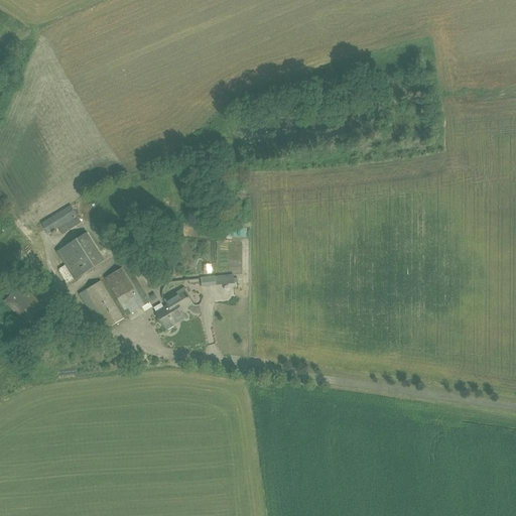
[(72,206),(50,219),(42,224),(48,234),(57,229),(61,235),(83,221),(79,214),(77,216),(72,206)]
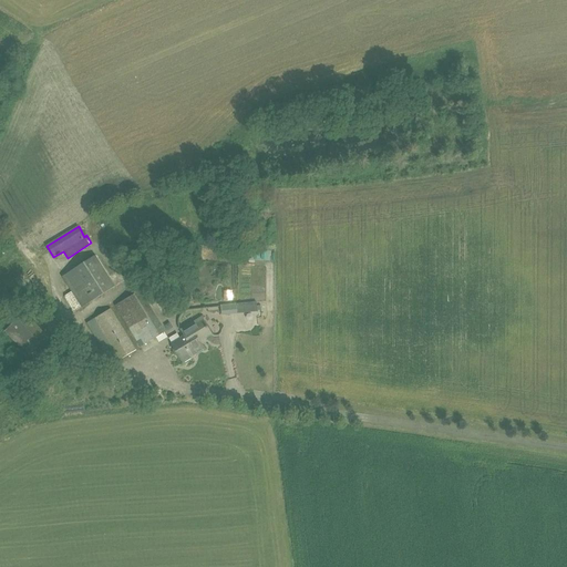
[(192,305),(186,261),(194,261),(193,248),(184,249),(185,257),(176,258),(178,275),(175,275),(179,306),(192,305)]
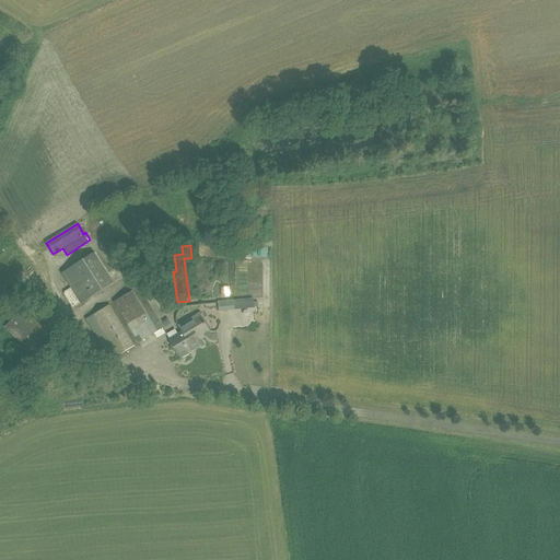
[(86,259),(73,267),(63,272),(82,303),(92,296),(92,298),(105,290),(86,259)]
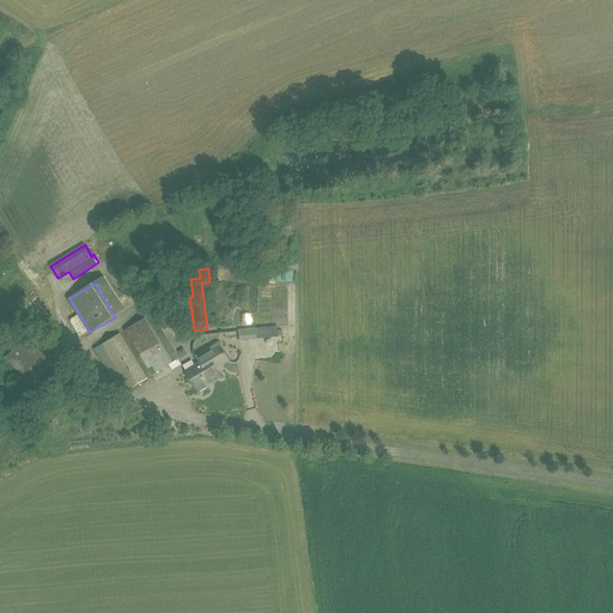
[(152,376),(180,358),(153,315),(126,331),(152,376)]
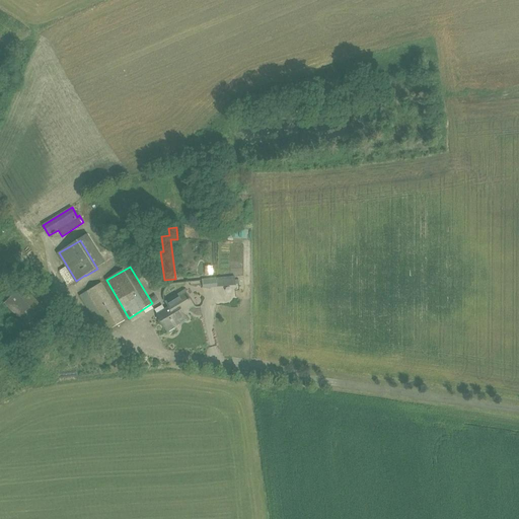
[(217,278),(203,280),(204,288),(218,286),(217,278)]
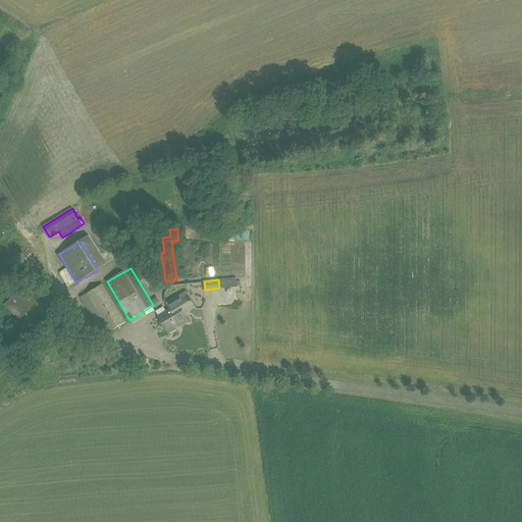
[(39,285),(35,281),(27,288),(31,292),(39,285)]
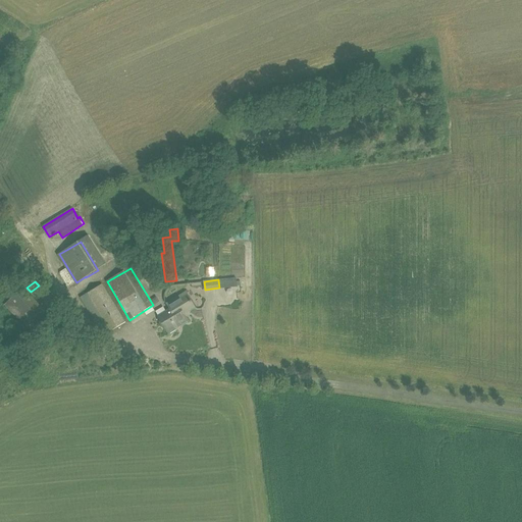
[(111,331),(125,322),(103,284),(88,294),(111,331)]
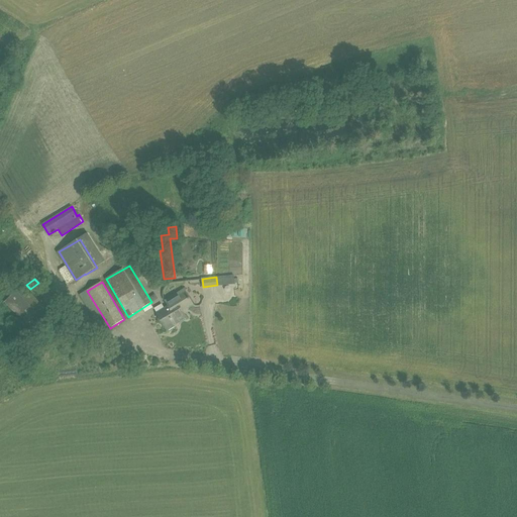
[(35,333),(53,317),(23,285),(5,302),(35,333)]
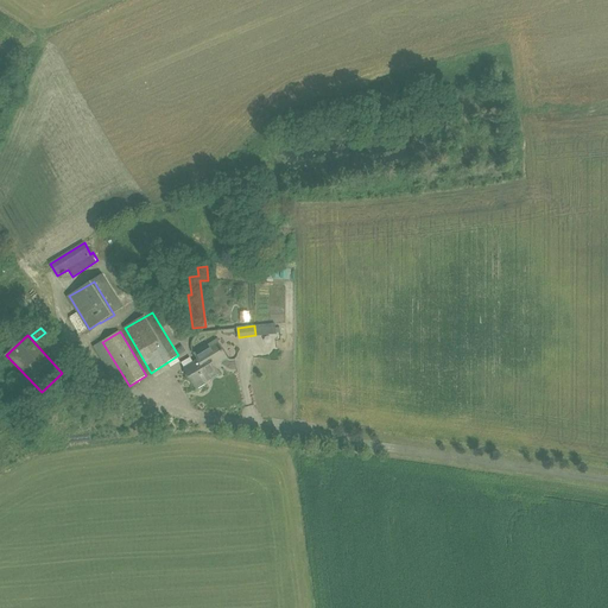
[(195,354),(198,360),(184,368),(197,390),(207,384),(204,380),(208,378),(209,379),(220,373),(214,365),(227,358),(216,341),(195,354)]
